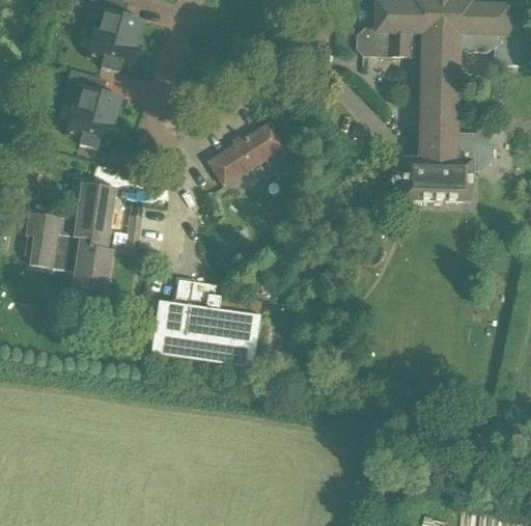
[(127,1),(122,0),(89,0),(87,7),(98,9),(85,55),(102,59),(101,65),(117,71),(118,64),(134,68),(141,44),(136,43),(143,19),(123,14),(127,1)]
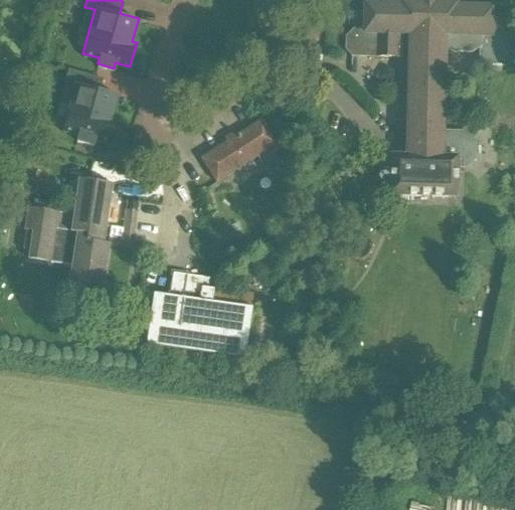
[(466,128),(442,128),(444,44),(453,50),(472,51),(481,46),(481,61),(508,62),(508,32),(502,31),(503,4),(491,4),(491,0),(456,0),(399,0),(353,0),(353,25),(346,35),(346,47),(351,54),(399,55),(398,58),(408,58),(406,154),(390,154),(389,193),(456,195),(456,164),(466,164),(474,155),(474,137),(466,128)]
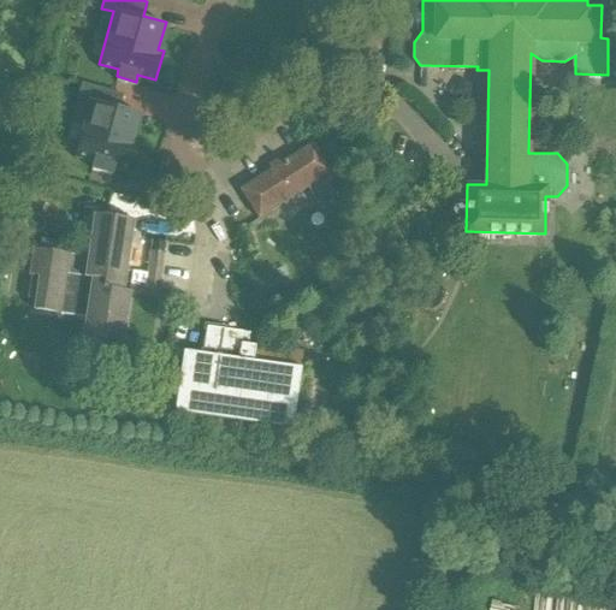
[(118,105),(122,92),(82,80),(77,98),(88,101),(73,153),(93,159),(92,166),(111,171),(113,164),(130,169),(138,140),(134,138),(141,112),(118,105)]
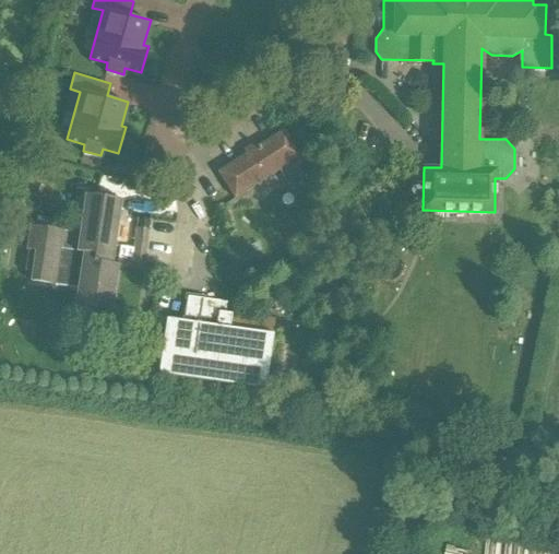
[(280,166),(294,190),(314,177),(305,162),(304,162),(299,155),(300,155),(284,129),(218,169),(234,195),(280,166)]
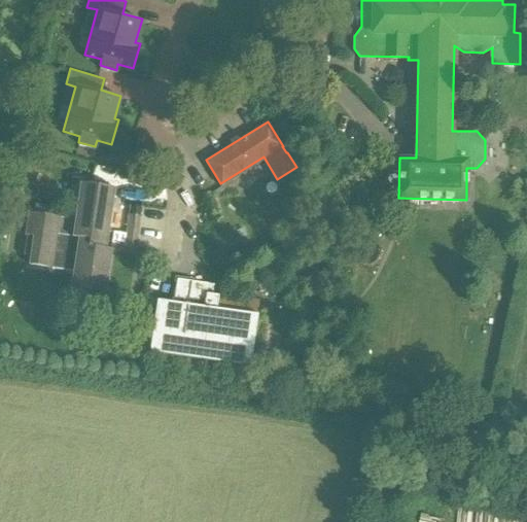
[(70,296),(100,300),(101,289),(103,290),(111,232),(106,231),(112,186),(83,182),(82,193),(80,193),(76,217),(30,210),(27,233),(35,234),(31,262),(74,268),(70,296)]
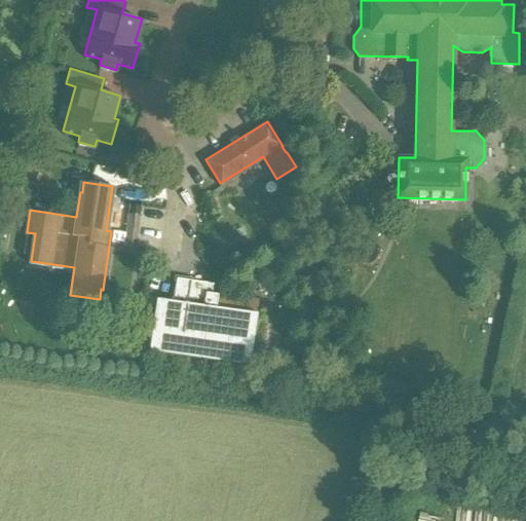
[(124,182),(122,193),(154,198),(156,186),(124,182)]
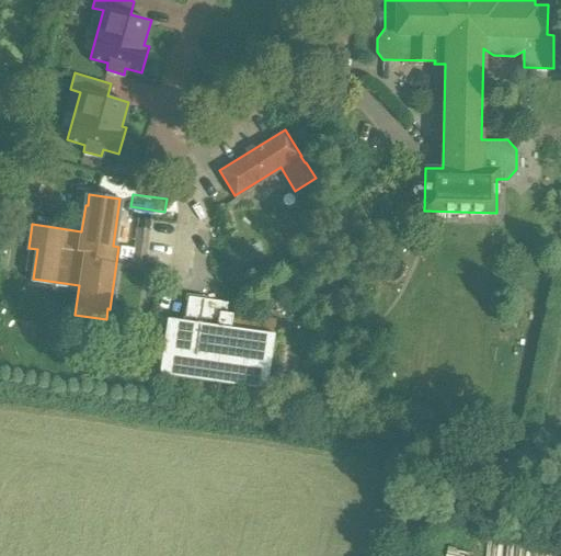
[(229,311),(227,311),(229,301),(189,295),(185,321),(168,318),(159,374),(266,390),(275,333),(272,333),(274,317),(229,309),(229,311)]
